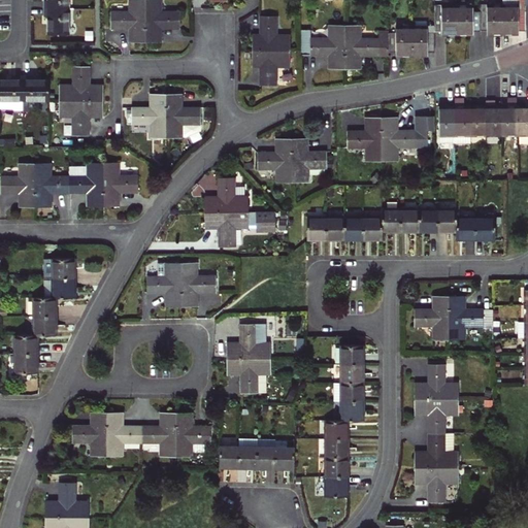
[(131,40),(145,40),(144,0),(129,0),(129,11),(111,11),(111,28),(131,28),(131,40)]
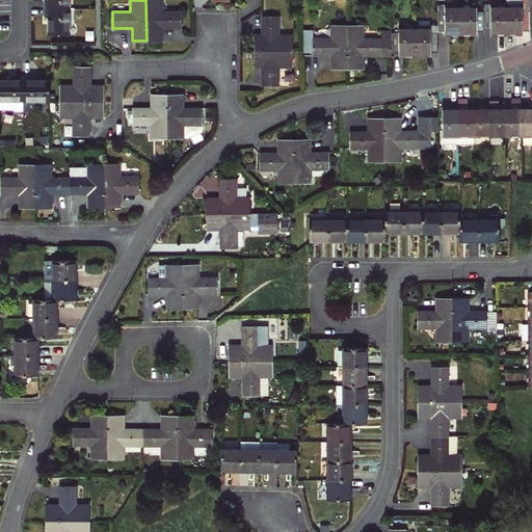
[(145,0),(147,41),(163,41),(163,28),(184,28),(184,11),(164,11),(163,0),(145,0)]
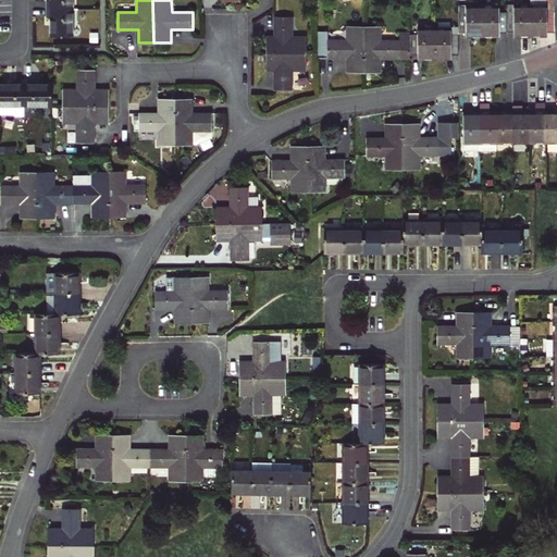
[(459,34),(468,33),(468,35),(483,35),(483,7),(467,7),(467,4),(459,5),(459,27),(459,34)]
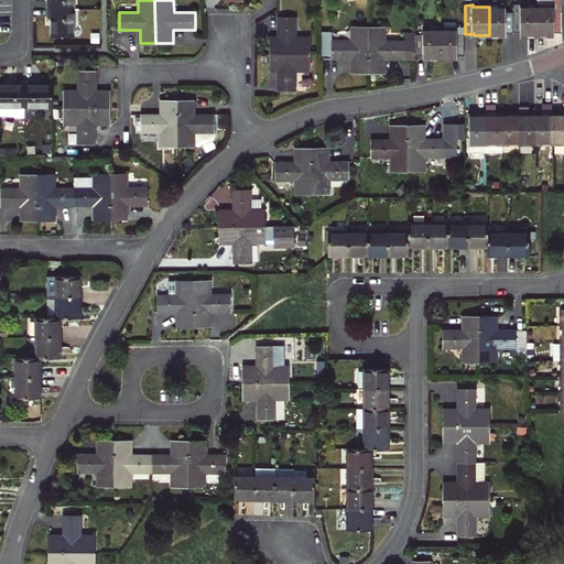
[(507,35),(507,33),(513,33),(512,12),(506,12),(506,7),(489,7),(489,35),(507,35)]
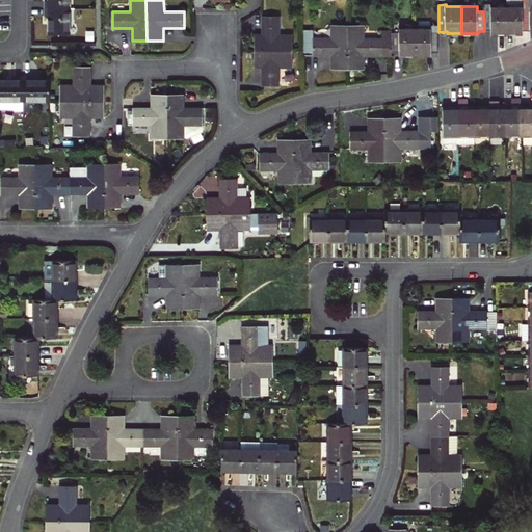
[(490,31),(490,33),(507,33),(507,6),(483,6),(483,11),(484,31),(490,31)]
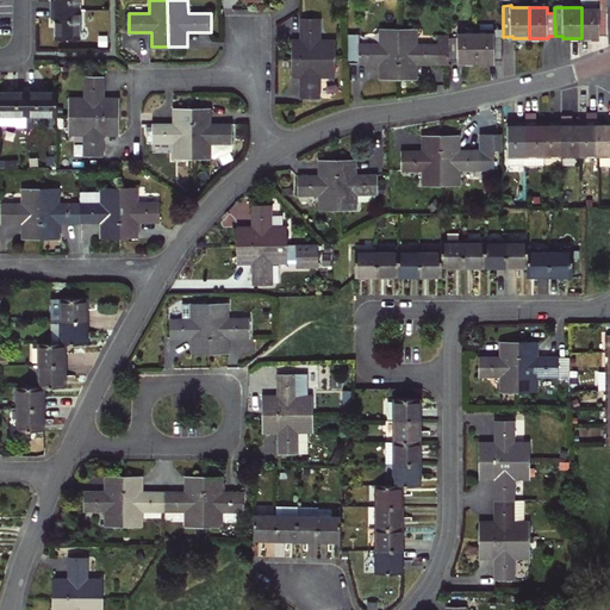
[(609,35),(608,12),(599,12),(599,7),(582,7),(582,38),(599,37),(599,35),(609,35)]
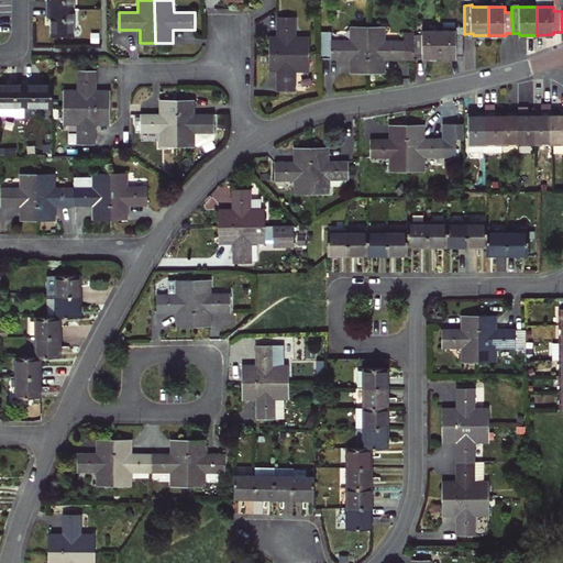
[(47,18),(52,18),(52,36),(74,36),(74,9),(47,9),(47,18)]
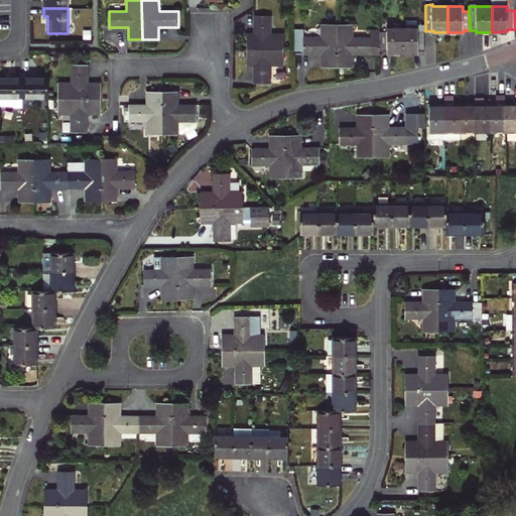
[(247,35),(247,49),(283,49),(283,34),(271,34),(271,15),(255,16),(254,35),(247,35)]
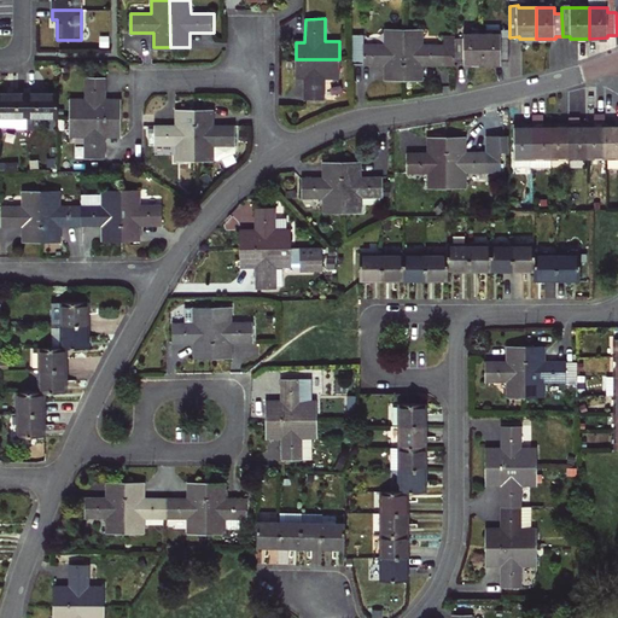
[(351,29),(351,64),(388,64),(388,80),(404,80),(404,29),(386,29),(386,46),(365,46),(363,29),(351,29)]
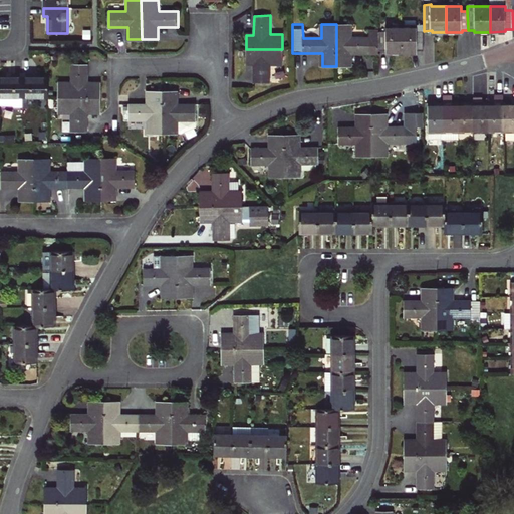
[(379,50),(378,38),(351,38),(350,24),(336,24),(336,66),(349,66),(349,53),(379,53),(379,50)]
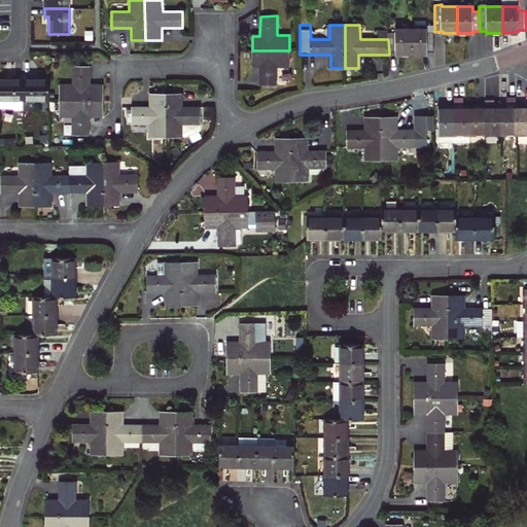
[(434,51),(434,32),(434,26),(427,26),(427,27),(412,27),(412,54),(427,54),(427,51),(434,51)]
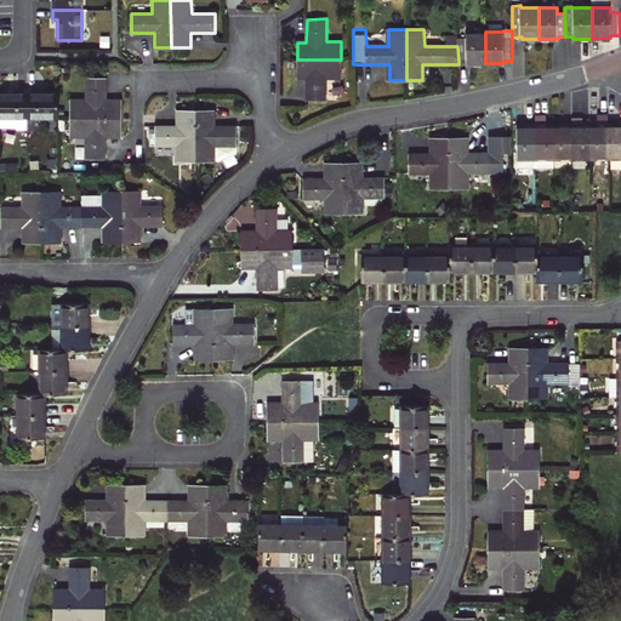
[(467,63),(485,63),(485,32),(466,33),(466,39),(457,39),(457,46),(459,61),(467,61),(467,63)]
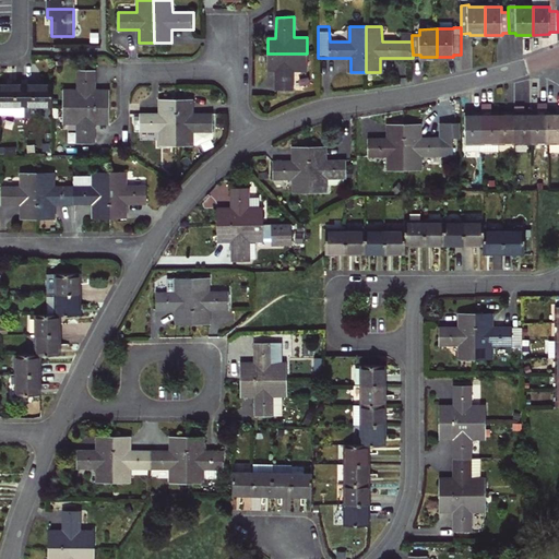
[(307,54),(268,54),(268,68),(275,68),(275,90),(294,90),(294,70),(307,70),(307,54)]
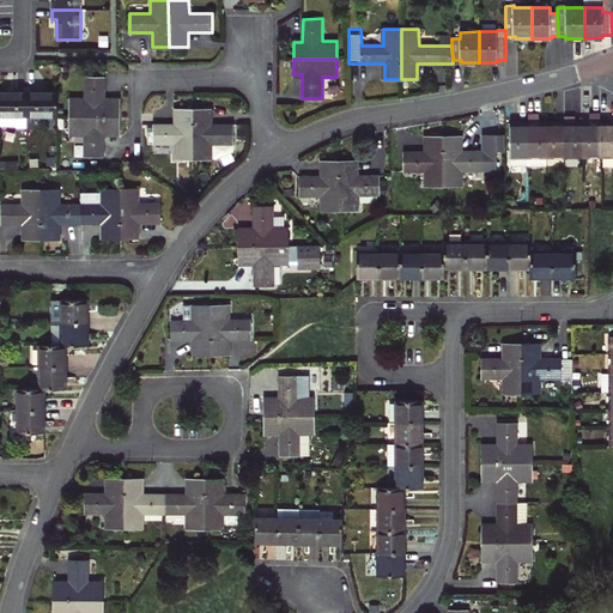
[(70,98),(70,116),(120,116),(120,99),(104,99),(104,76),(85,76),(84,98),(70,98)]
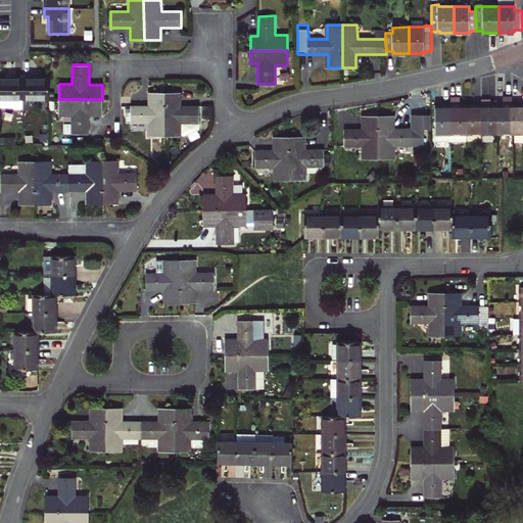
[(24,98),(24,75),(15,75),(15,79),(0,79),(0,106),(13,106),(15,109),(24,109),(24,98)]
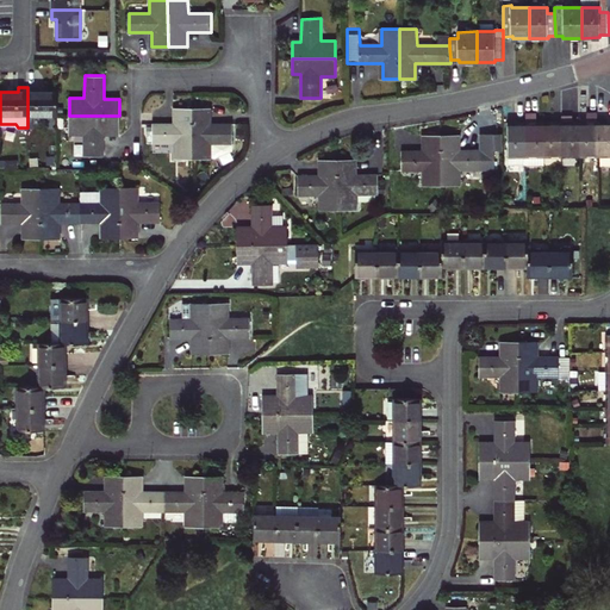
[(37,87),(27,87),(27,114),(57,114),(57,92),(37,92),(37,87)]
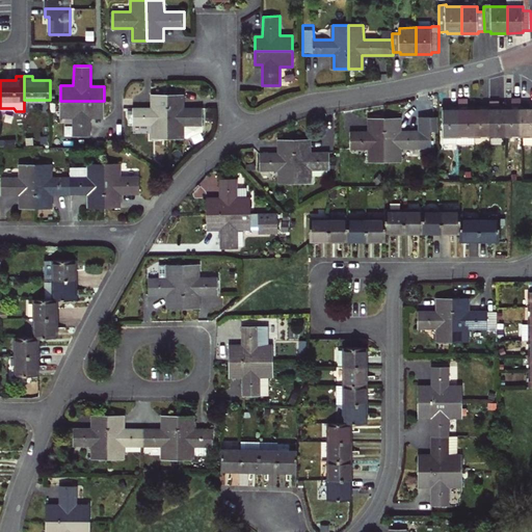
[(154,108),(134,108),(134,124),(153,125),(153,137),(168,137),(168,94),(154,95),(154,108)]
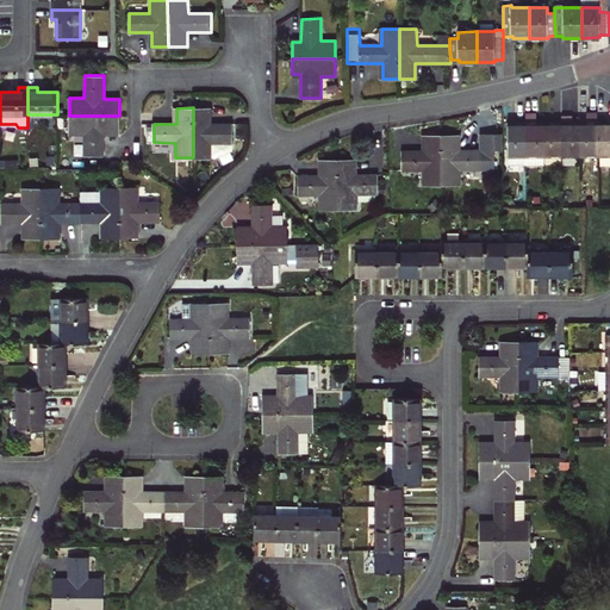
[(209,107),(193,107),(193,157),(211,157),(211,142),(231,143),(232,123),(209,123),(209,107)]
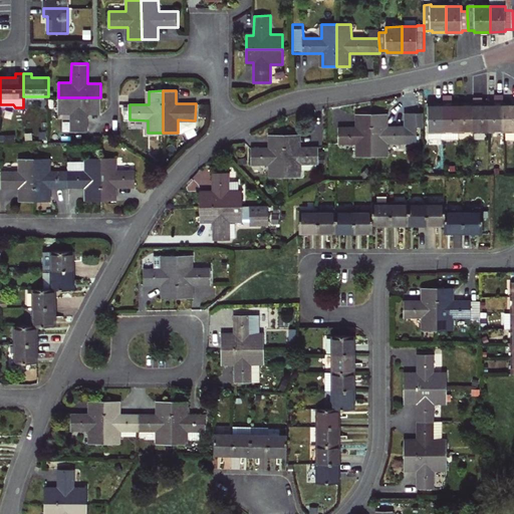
[(444,102),(444,140),(460,139),(460,131),(459,104),(453,104),(453,95),(444,95),(444,102)]
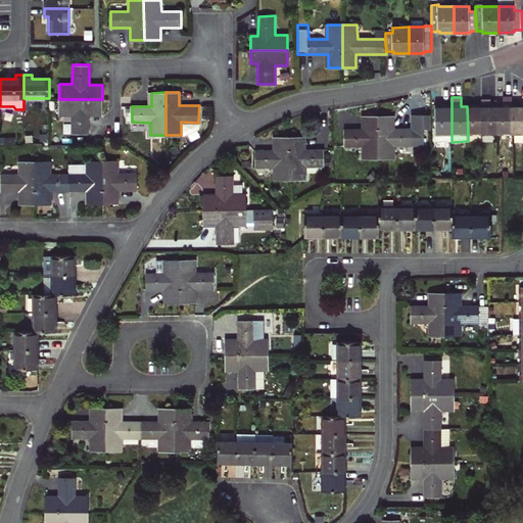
[(497,106),(497,133),(513,133),(513,103),(513,97),(505,97),(505,106),(497,106)]
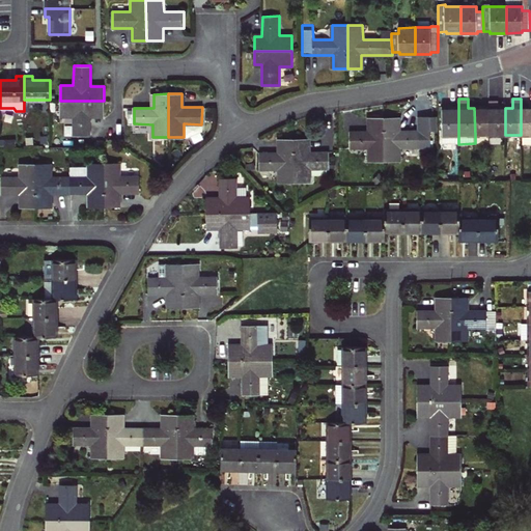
[(490,106),(491,135),(505,135),(505,108),(499,108),(499,100),(490,101),(490,106)]
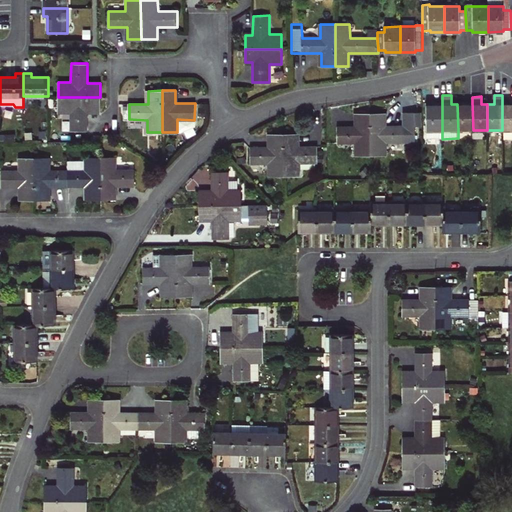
[(100,97),(58,97),(58,112),(71,112),(71,131),(87,131),(87,111),(100,111),(100,97)]
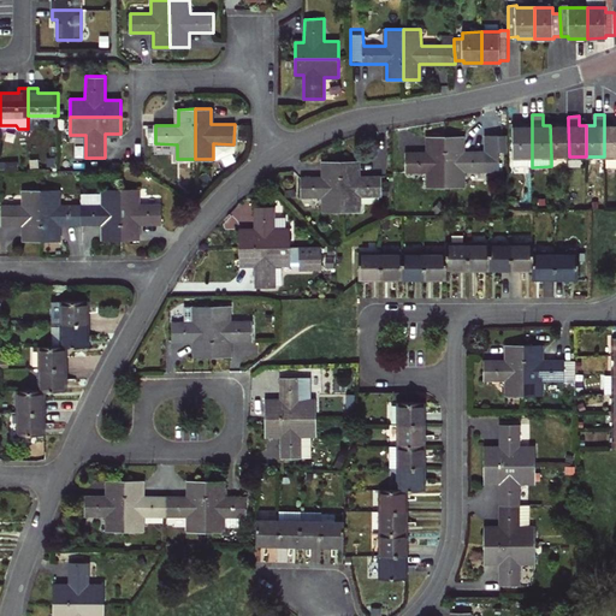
[(604,122),(604,157),(615,155),(615,124),(615,122),(604,122)]
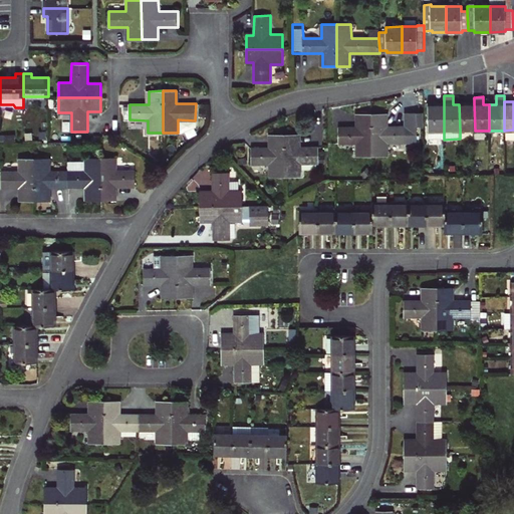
[(435,102),(435,104),(429,104),(429,140),(444,140),(444,102),(435,102)]
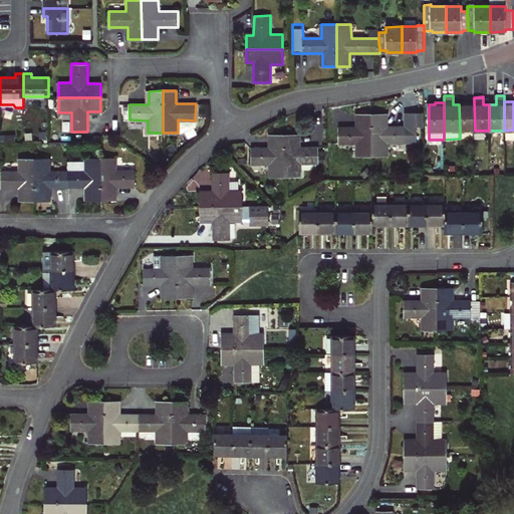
[(459,104),(460,131),(475,131),(474,102),(465,102),(465,104),(459,104)]
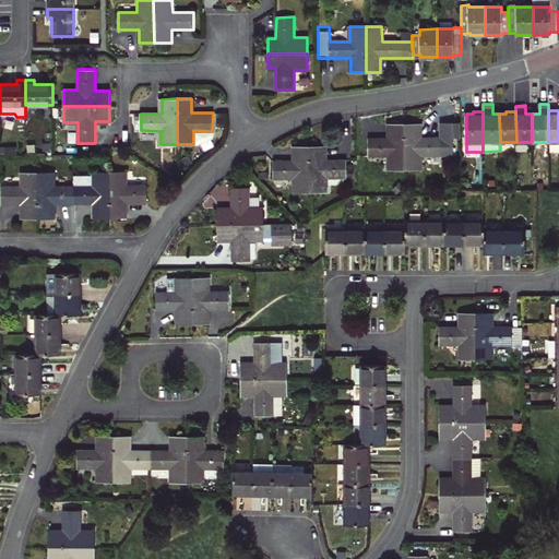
[(368,155),(389,155),(389,170),(404,169),(404,125),(389,125),(389,139),(368,139),(368,155)]
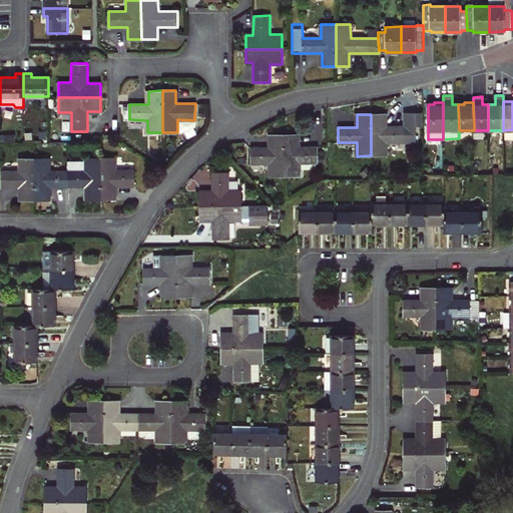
[(371,114),(371,155),(387,155),(386,142),(404,142),(404,127),(386,127),(386,114),(371,114)]
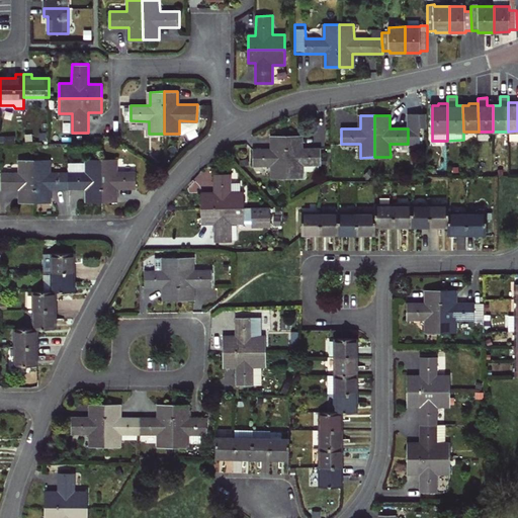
[(286,137),(287,178),(303,178),(303,165),(320,165),(320,149),(300,149),(300,136),(286,137)]
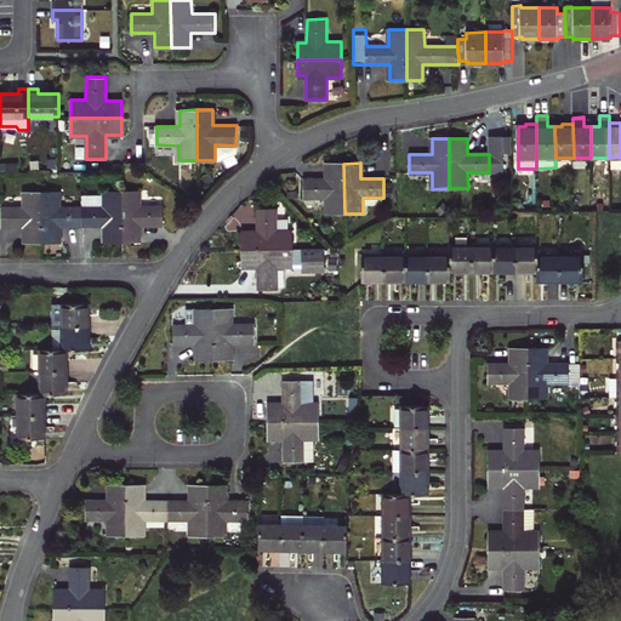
[(326,214),(345,214),(343,164),(328,164),(328,178),(305,178),(305,198),(325,198),(326,214)]
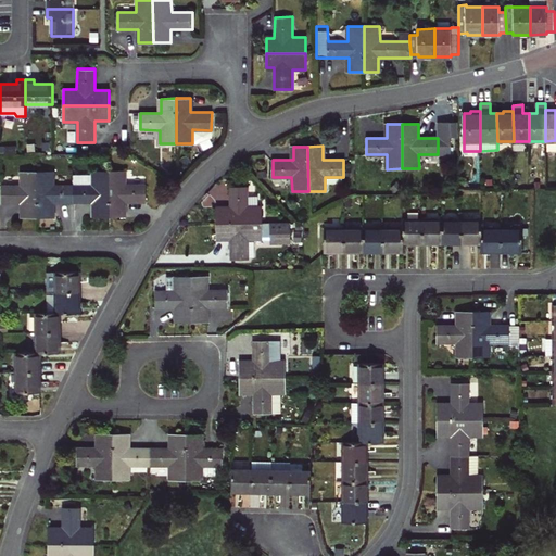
[(74,203),(95,203),(95,217),(110,216),(110,172),(93,171),(93,176),(73,176),(73,186),(74,203)]
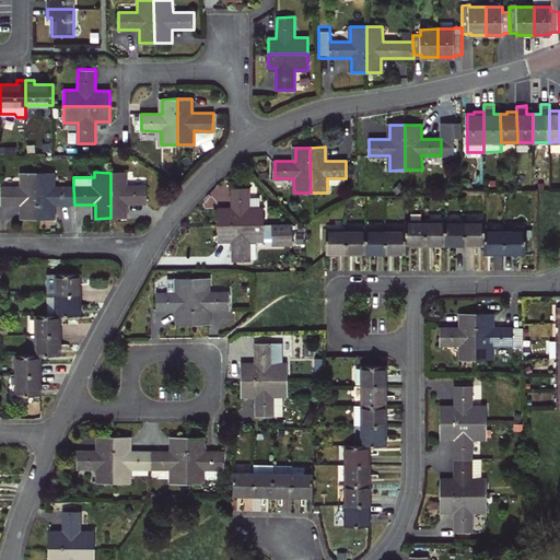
[(38,219),(38,173),(22,173),(22,187),(1,187),(1,205),(23,205),(23,219),(38,219)]
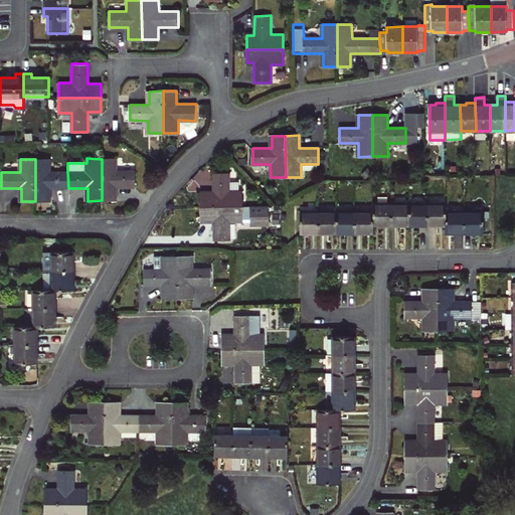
[(49,159),(35,159),(35,201),(49,201),(49,188),(68,188),(67,172),(49,172),(49,159)]
